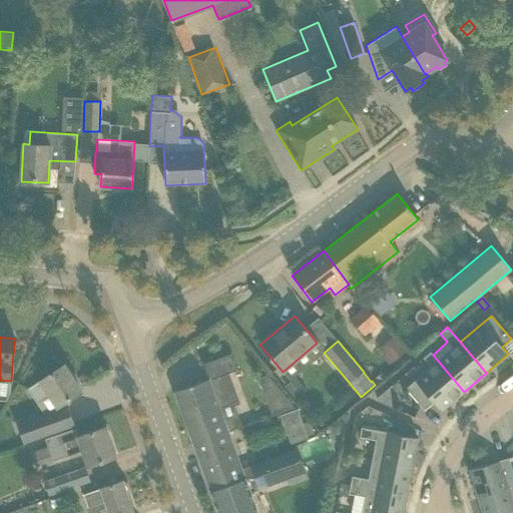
[(464,392),(433,355),(430,352),(423,358),(431,367),(406,389),(424,410),(433,402),(441,412),(464,392)]
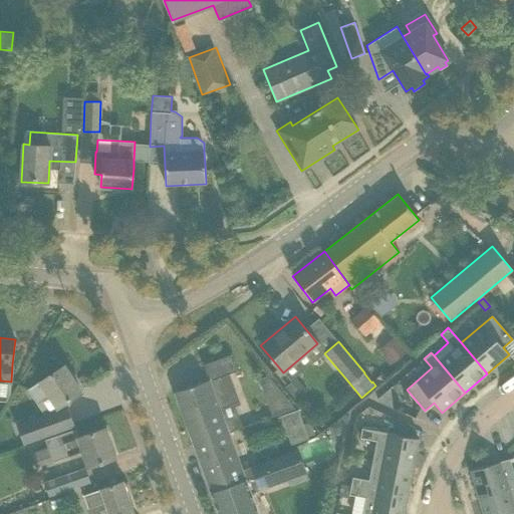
[(40,381),(28,390),(37,404),(49,396),(57,408),(61,405),(80,392),(63,366),(40,381)]
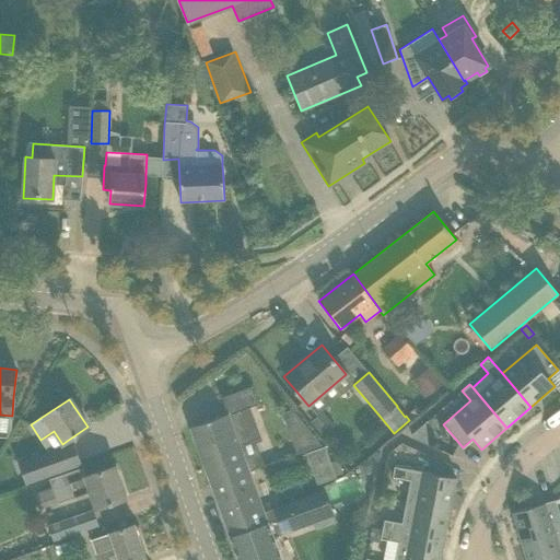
[(403,403),(397,406),(397,407),(405,417),(406,416),(410,412),(403,403)]
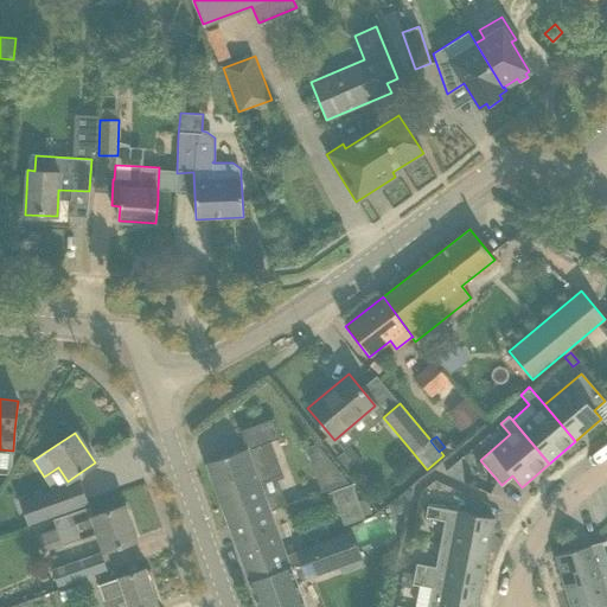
[(259,484),(280,475),(267,441),(206,464),(250,582),(289,567),(286,555),(259,484)]
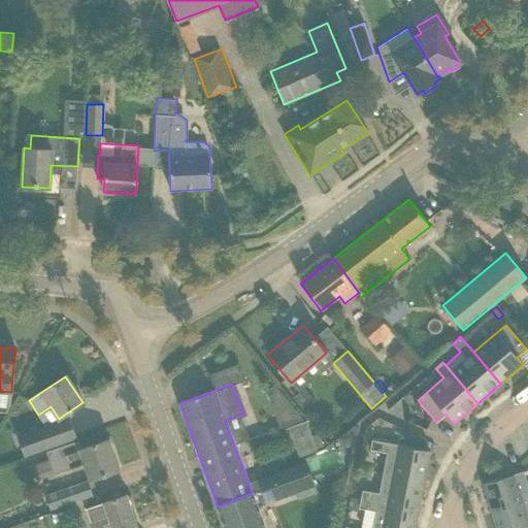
[(265,390),(279,428),(302,420),(275,386),(265,390)]
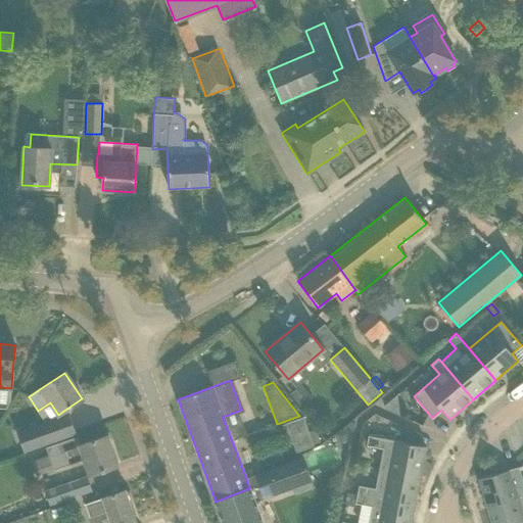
[(385,409),(399,416),(396,395),(384,406),(385,409)]
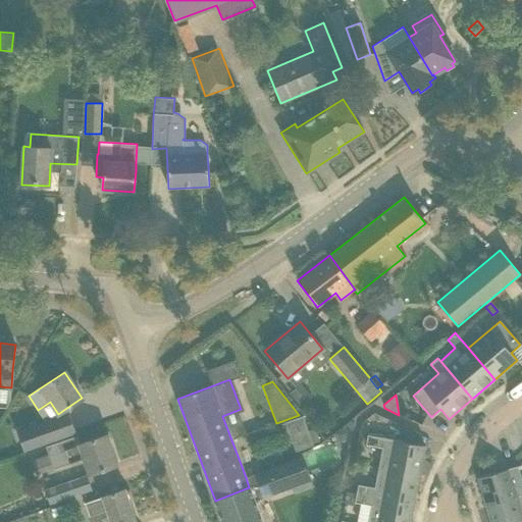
[(45,421),(17,430),(24,451),(75,433),(68,413),(67,413),(45,421)]
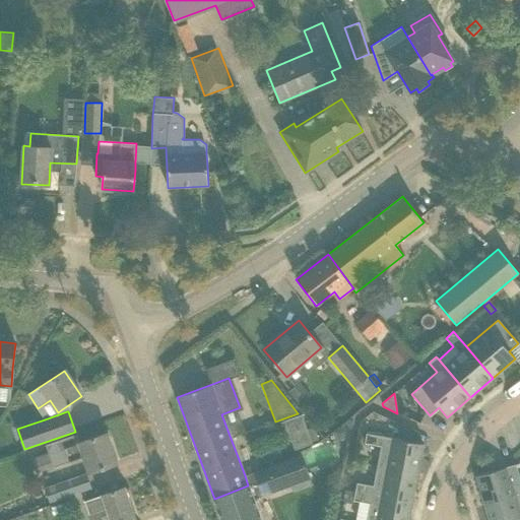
[(351,418),(350,417),(332,433),(335,441),(348,436),(351,418)]
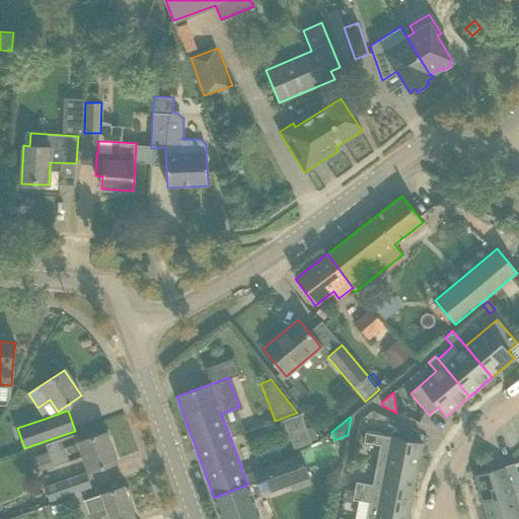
[(304,428),(288,434),(293,448),(309,442),(304,428)]
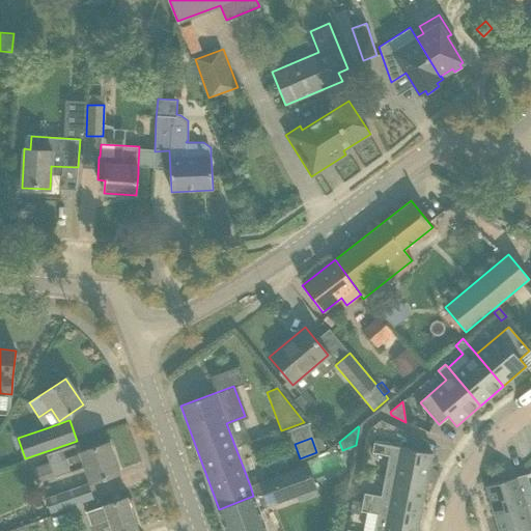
[(118,473),(108,443),(81,452),(78,444),(47,454),(49,463),(31,469),(36,482),(86,466),(91,482),(103,478),(104,479),(107,478),(106,477),(118,473)]
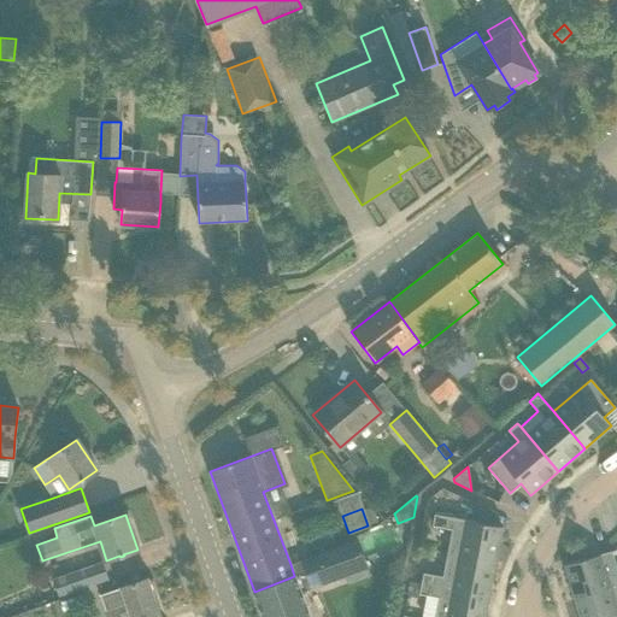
[(452,529),(447,553),(494,563),(501,527),(434,515),(432,526),(452,529)]
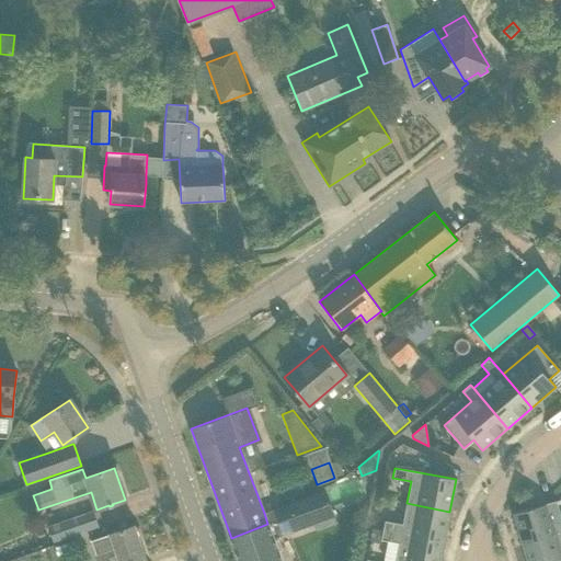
[(272,494),(276,506),(301,496),(297,485),(272,494)]
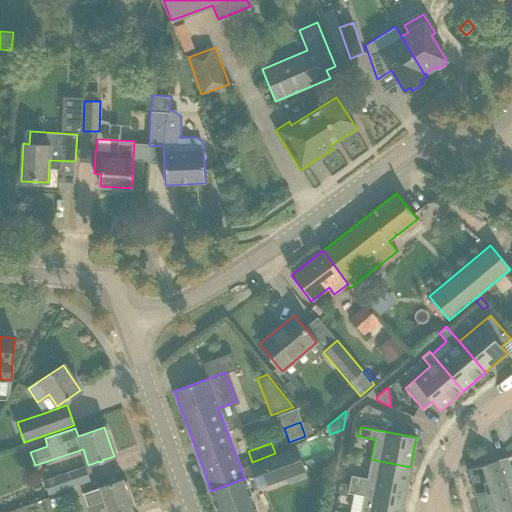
[(244,478),(211,491),(218,511),(256,511),(249,491),(304,471),(296,448),(241,468),(244,478)]
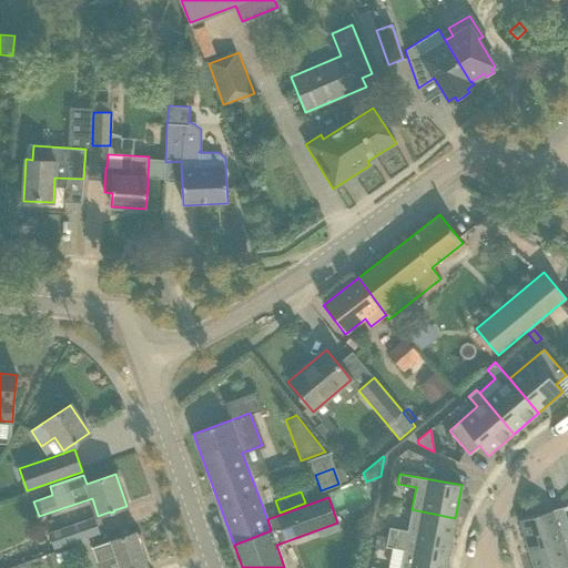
[(529,553),(567,540),(567,525),(563,507),(519,520),(529,553)]
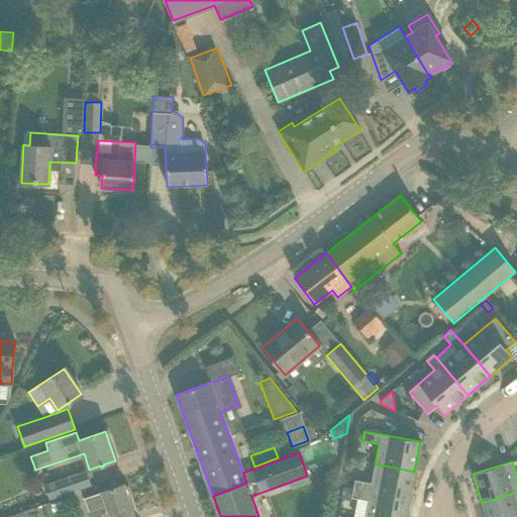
[(354,480),(352,489),(409,500),(414,472),(375,463),(371,483),(354,480)]
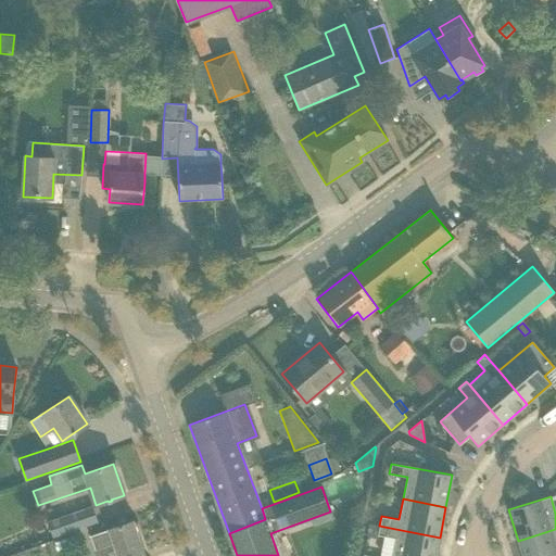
[(48,522),(53,536),(97,522),(91,507),(48,522)]
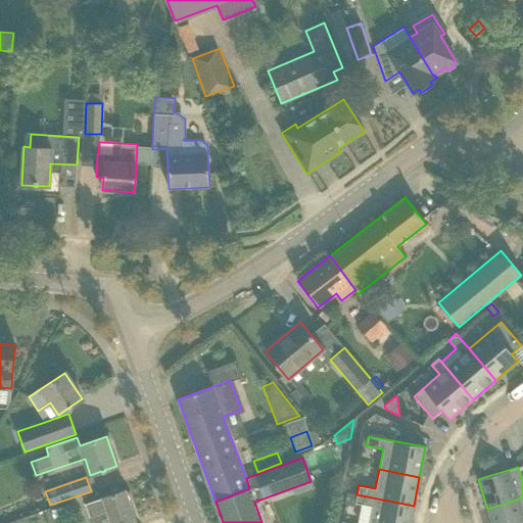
[(89,518),(91,522),(128,522),(136,521),(125,489),(102,497),(102,498),(85,505),(89,518)]
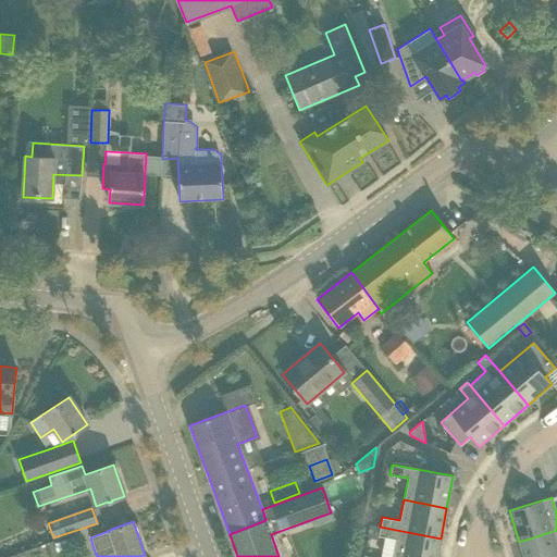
[(380,530),(380,527),(370,525),(368,537),(378,540),(379,535),(380,530)]
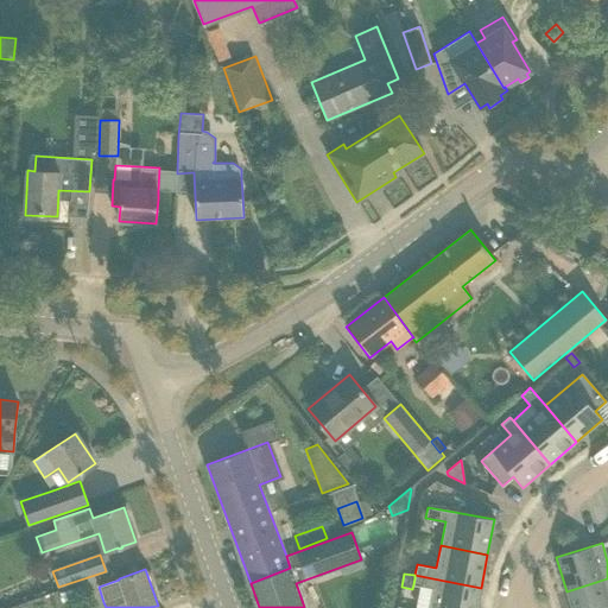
[(432,589),(428,607),(476,607),(481,588),(415,575),(415,578),(413,584),(432,589)]
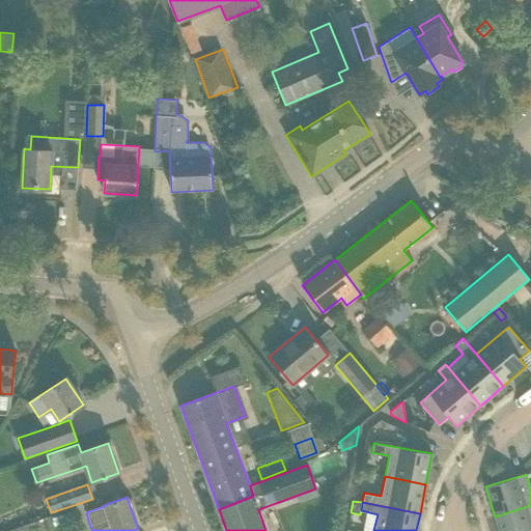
[(530,530),(530,505),(495,516),(499,530),(530,530)]
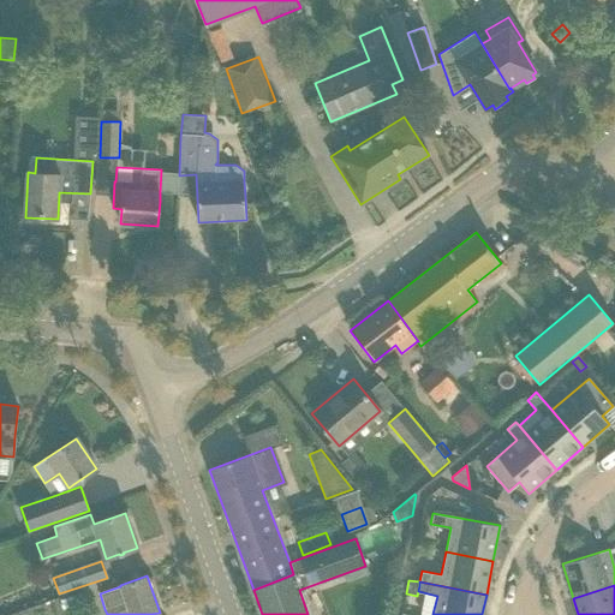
[(72,596),(60,599),(63,609),(76,604),(72,596)]
